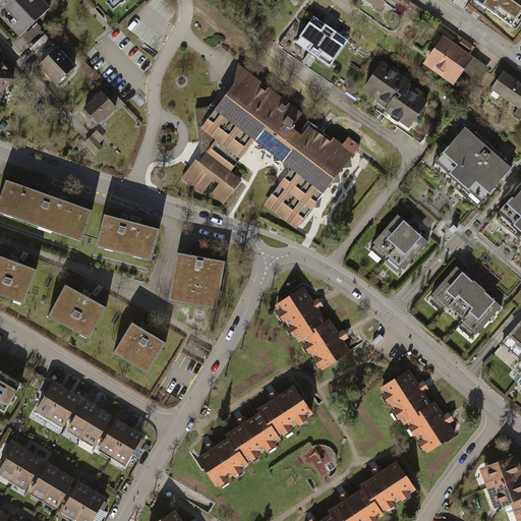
[(49,7),(42,0),(0,0),(0,14),(19,35),(49,7)]
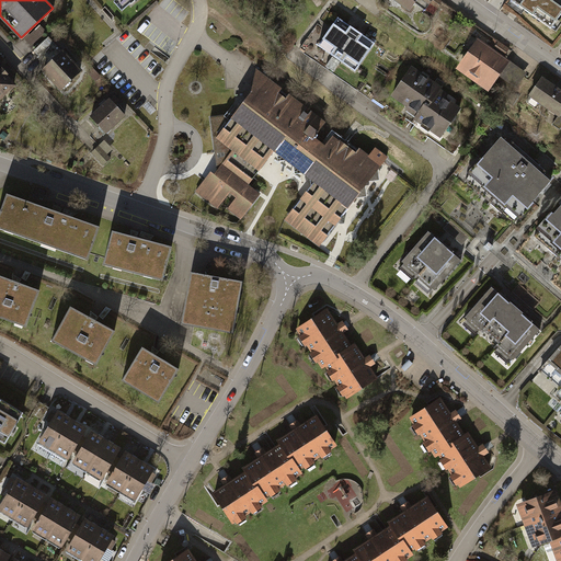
[(140,0),(117,0),(128,11),(140,0)]
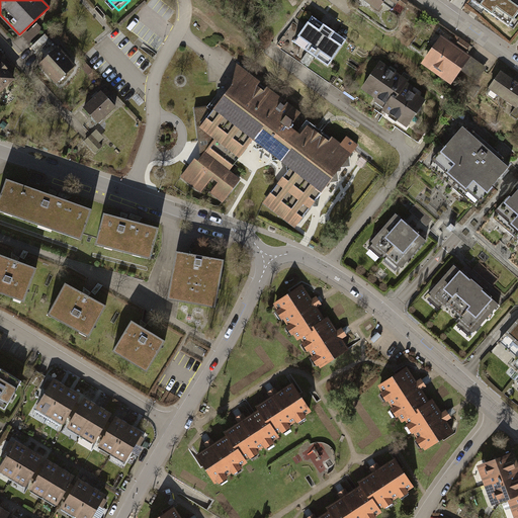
[(384,0),(358,0),(377,12),(384,0)]
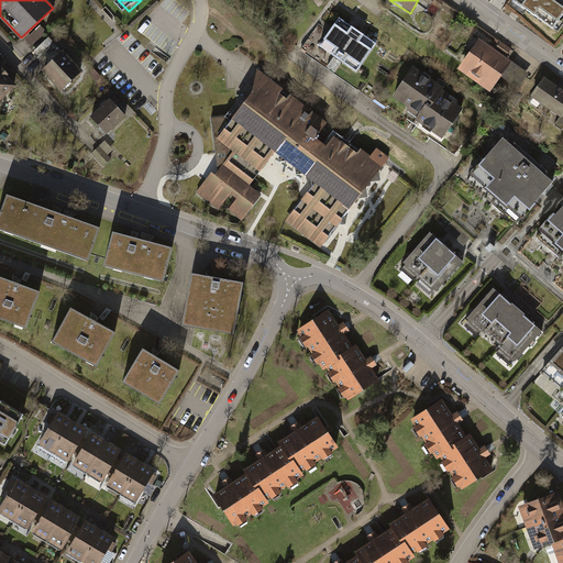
[(562,25),(562,0),(518,0),(515,6),(558,34),(562,25)]
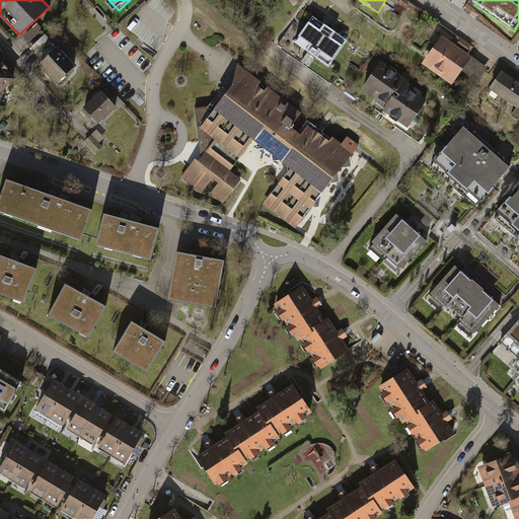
[(348,41),(313,17),(297,42),(331,65),(348,41)]
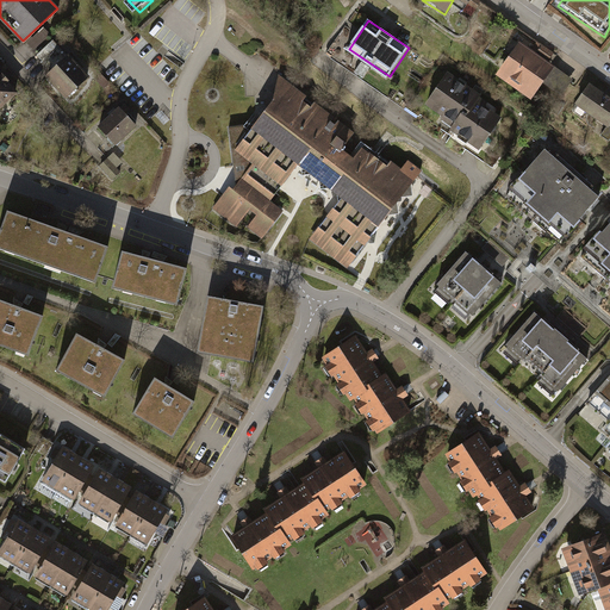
[(94,78),(55,41),(39,56),(54,69),(47,78),(72,101),(94,78)]
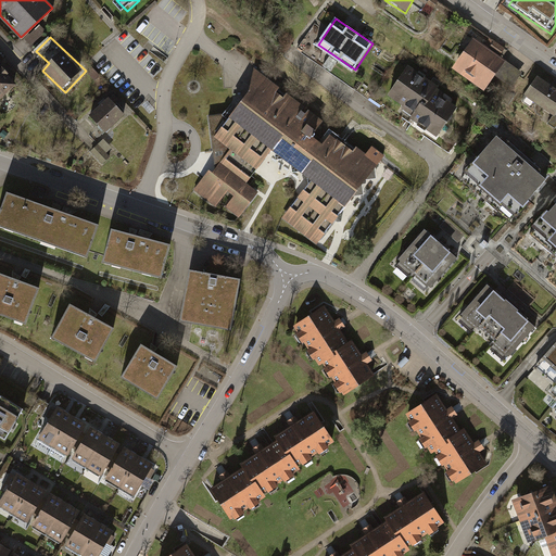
[(505,60),(471,38),(452,67),(485,89),(505,60)]
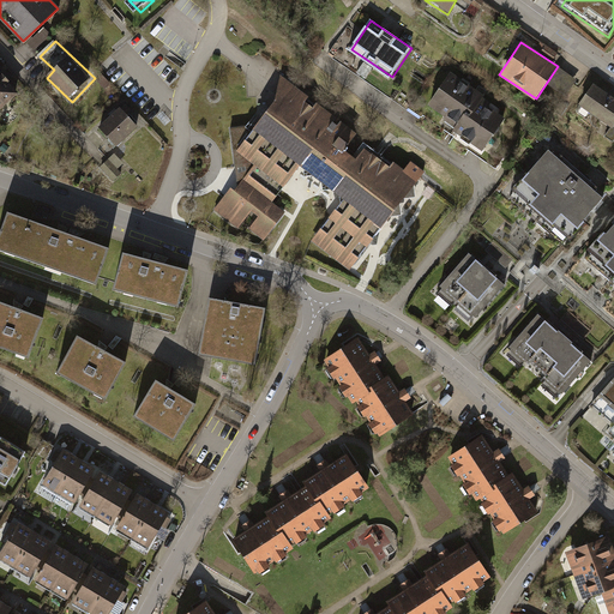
[(507,112),(452,73),(428,107),(483,146),(507,112)]
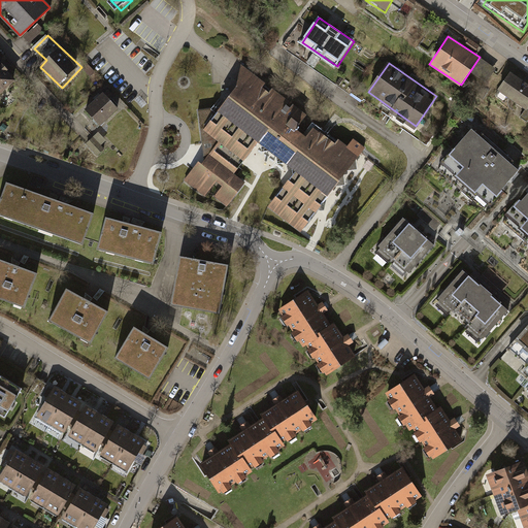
[(305,114),(242,65),(237,87),(222,107),(196,109),(203,160),(185,182),(203,196),(215,180),(221,186),(212,197),(225,206),(243,183),(232,173),(257,141),(274,155),(294,129),(305,114)]
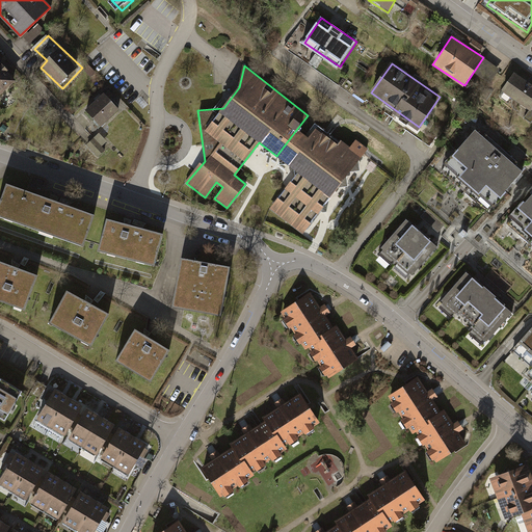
[(0,94),(12,81),(0,68),(0,94)]
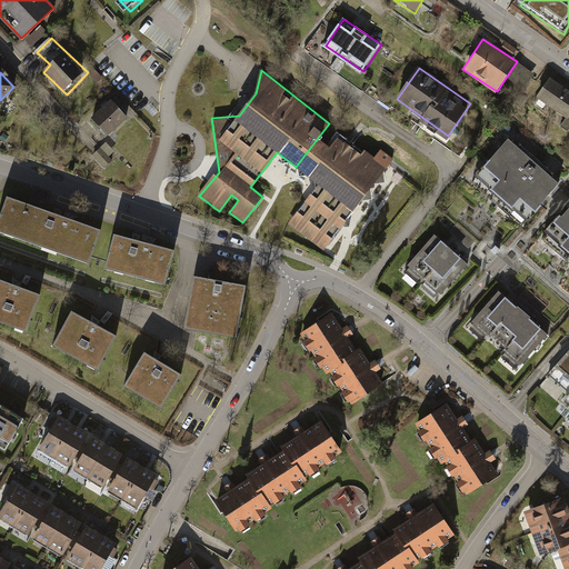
[(568,92),(550,80),(536,101),(568,123),(568,92)]
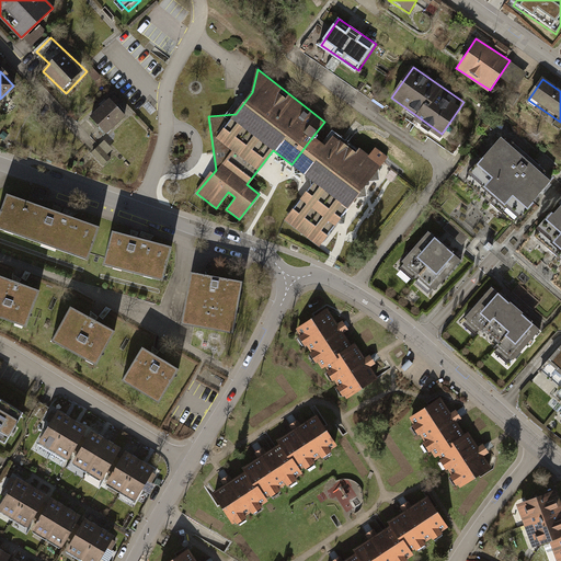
[(126,117),(111,101),(91,118),(106,136),(126,117)]
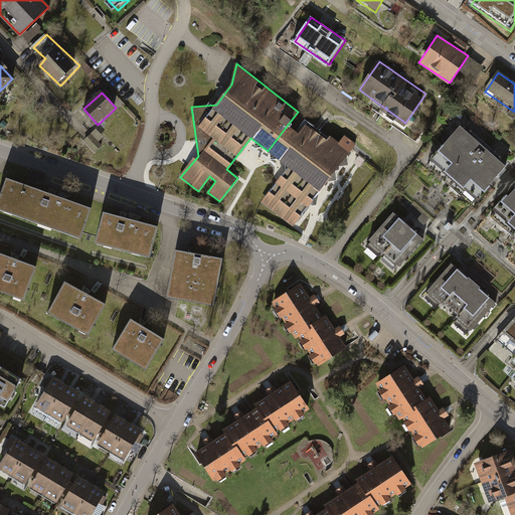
[(287,126),(268,151),(288,167),(262,201),(292,224),(348,152),(305,119),(295,132),(287,126)]
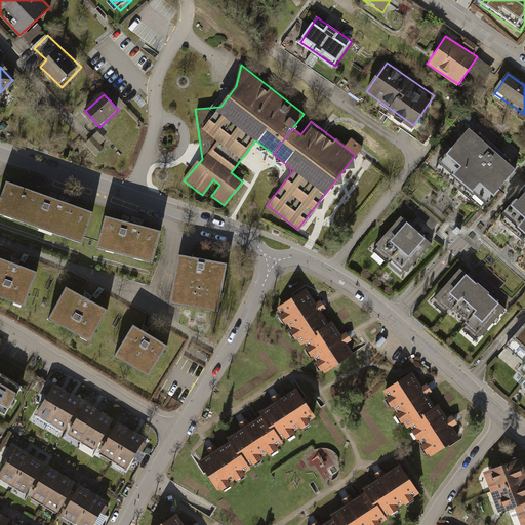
[(514,167),(467,129),(437,166),(484,204),(514,167)]
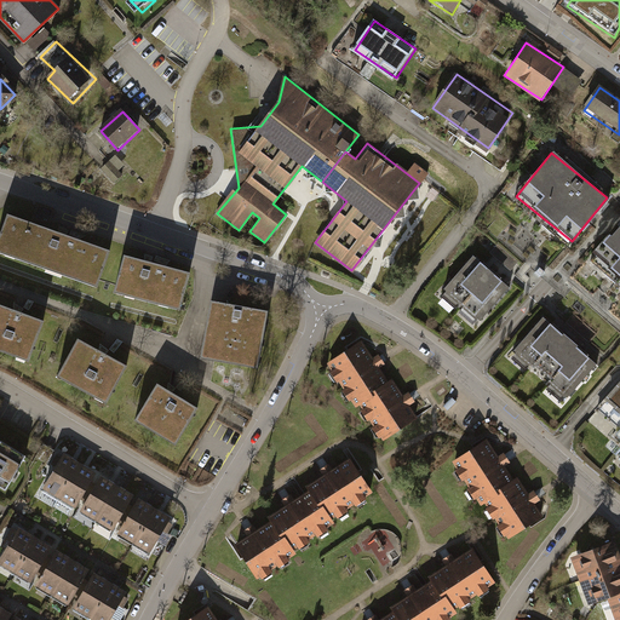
[(127,170),(116,158),(103,170),(115,182),(127,170)]
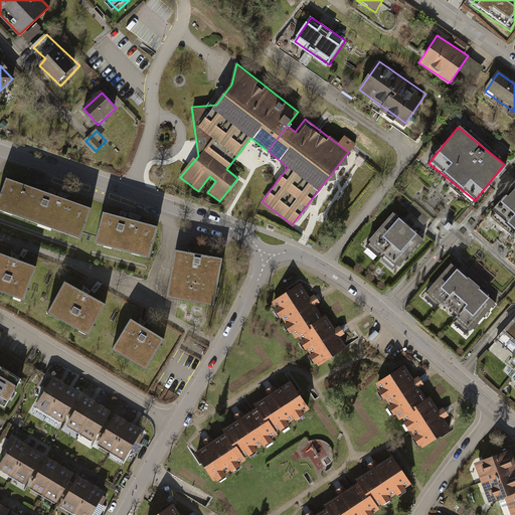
[(91,207),(8,178),(0,199),(0,210),(79,238),(91,207)]
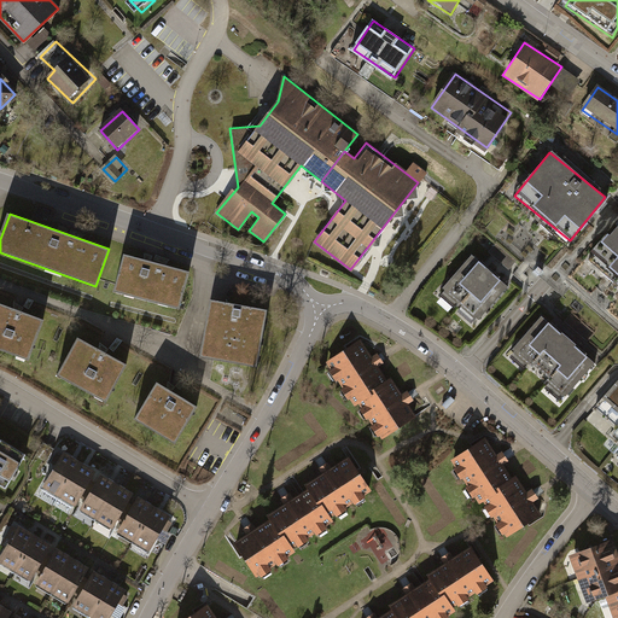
[(617,227),(590,257),(617,281),(617,227)]
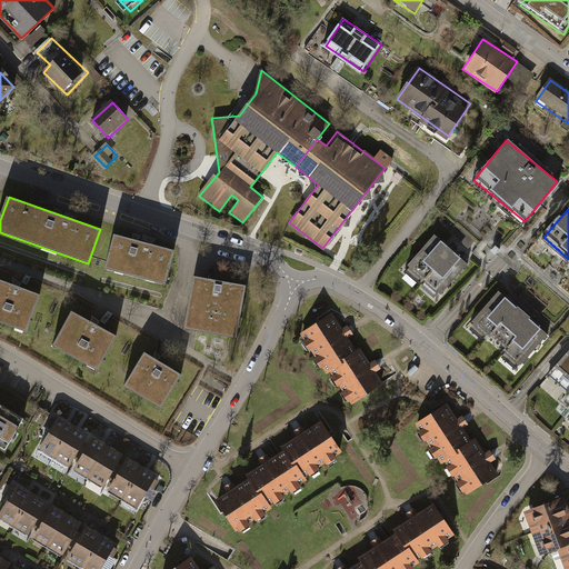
[(173,250),(115,236),(106,268),(165,282),(173,250)]
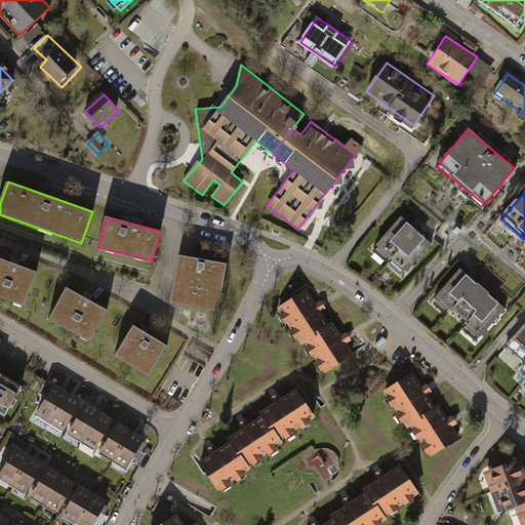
[(433,245),(402,217),(375,246),(406,274),(433,245)]
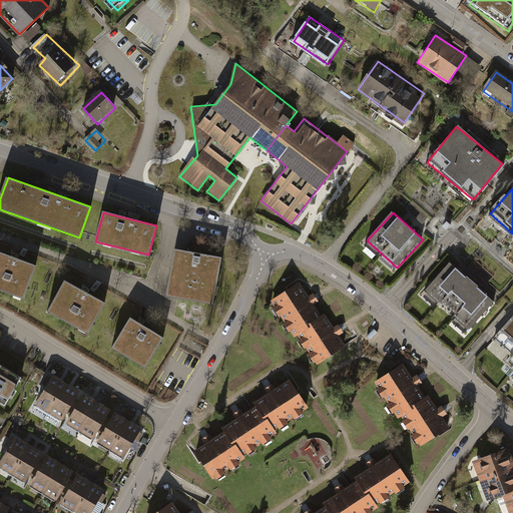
[(220,258),(175,249),(168,295),(213,303),(220,258)]
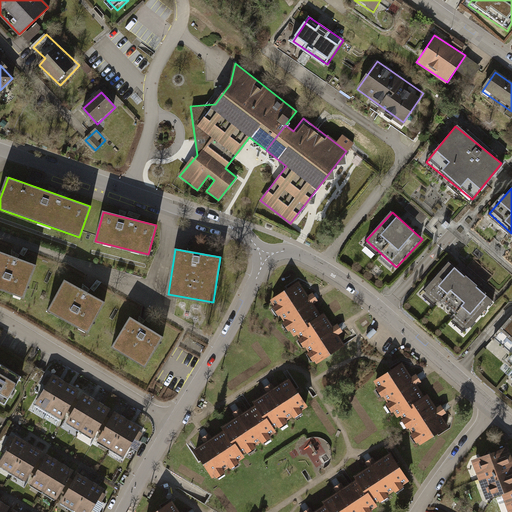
[(36,265),(0,252),(0,288),(24,297),(36,265)]
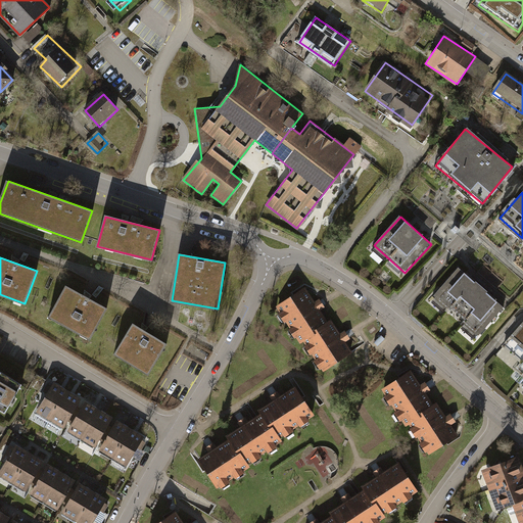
[(503,308),(461,270),(433,299),(475,338),(503,308)]
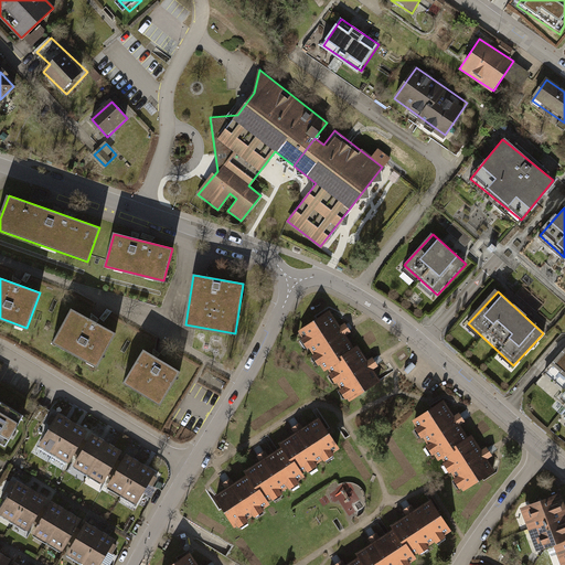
[(116,333),(70,309),(52,342),(98,366),(116,333)]
